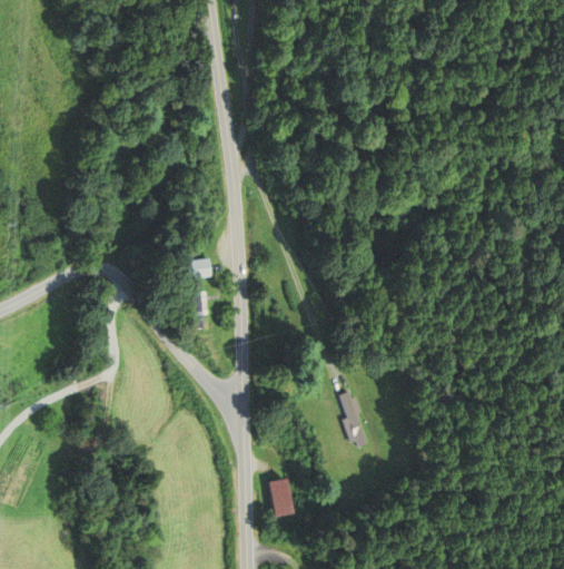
[(185,277),(210,277),(210,260),(185,260),(185,277)]
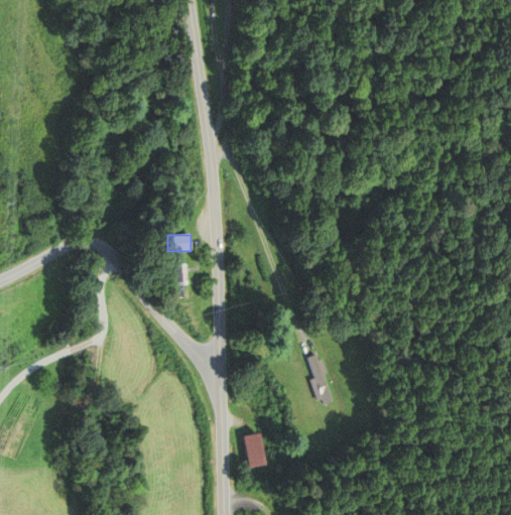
[(168,257),(169,296),(184,296),(183,257),(168,257)]
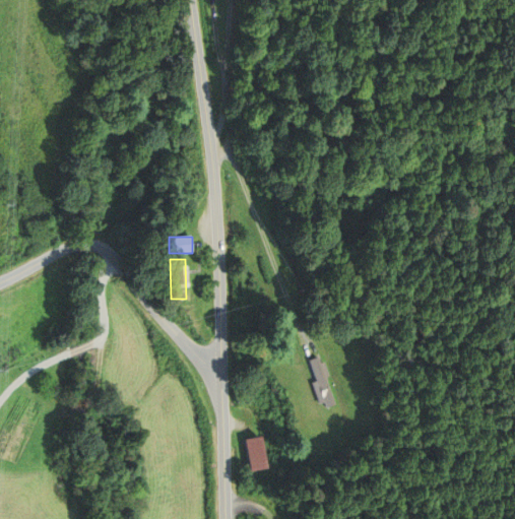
[(324,408),(337,404),(323,355),(310,360),(324,408)]
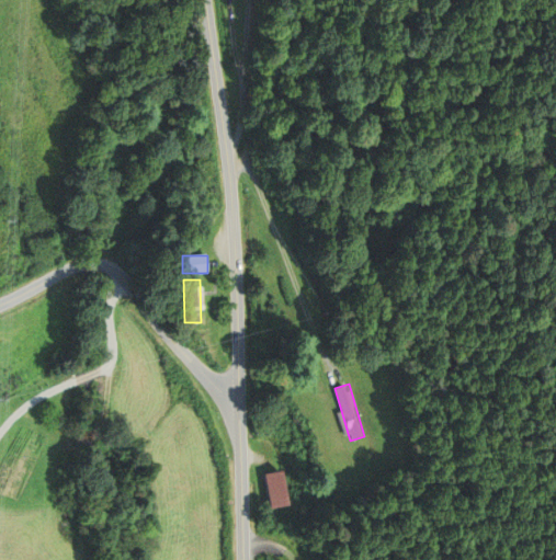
[(291,504),(284,469),(265,472),(272,507),(291,504)]
